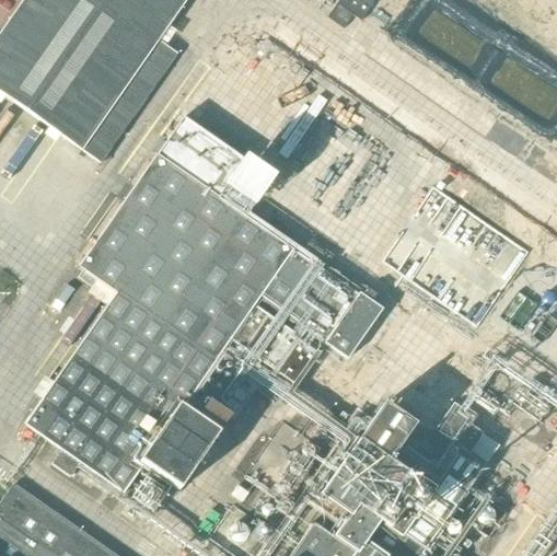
[(21,0),(0,31),(0,89),(85,149),(85,148),(104,160),(180,51),(162,38),(188,0),(21,0)]
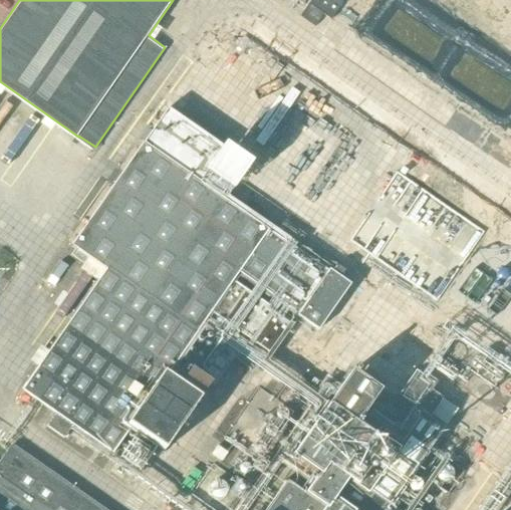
[(310,0),(302,13),(317,24),(326,12),(333,17),(344,0),(310,0)]
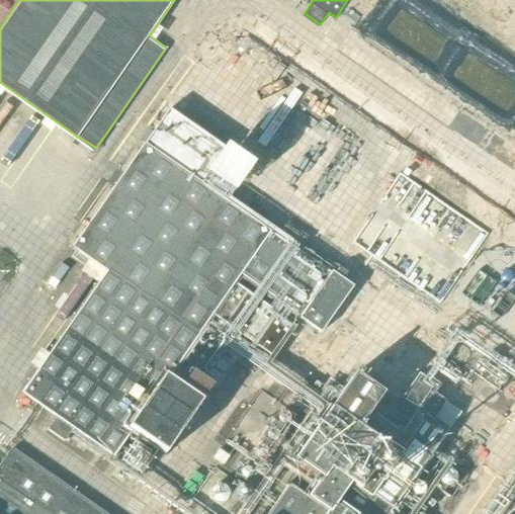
[(273,229),(245,208),(198,176),(224,141),(171,103),(145,140),(147,141),(75,244),(109,268),(24,390),(115,454),(134,427),(168,451),(204,398),(204,399),(216,383),(194,369),(184,384),(172,376),(217,313),(277,355),(299,323),(238,280),(244,272),(303,313),(302,315),(324,330),(355,283),(334,268),(333,270),(273,229)]
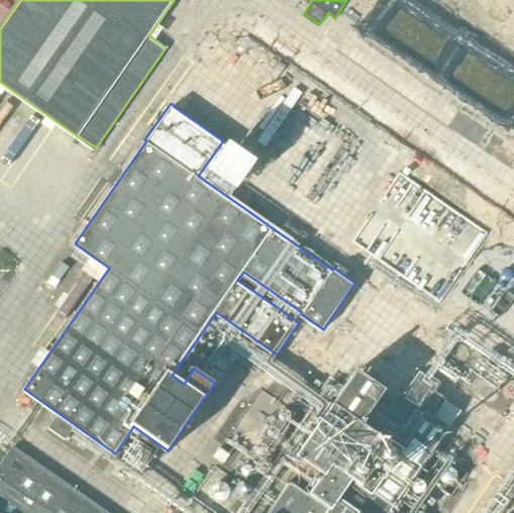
[(270,207),(257,198),(250,207),(264,216),(270,207)]
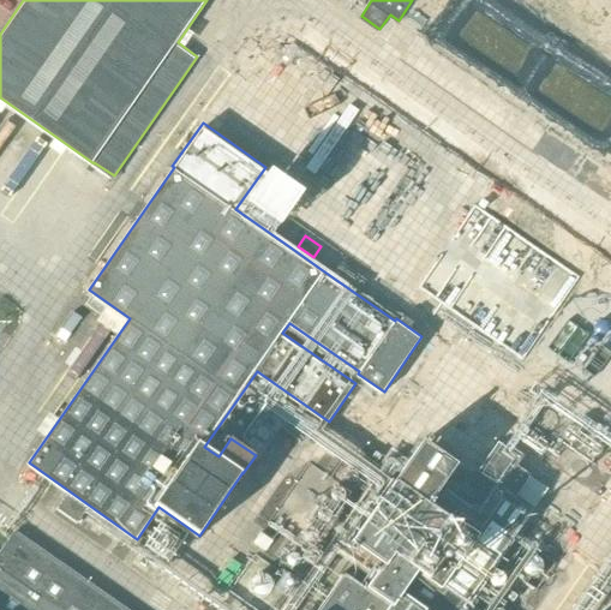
[(343,259),(335,271),(361,289),(370,277),(343,259)]
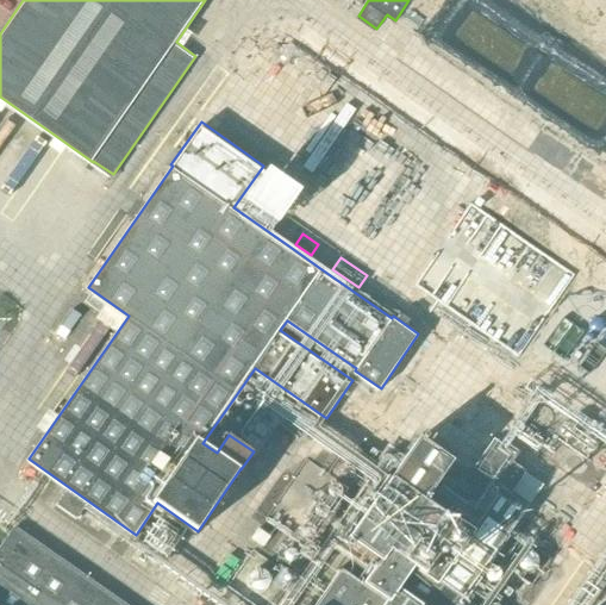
[(495,432),(472,467),(500,487),(504,484),(513,491),(529,468),(517,460),(523,451),(495,432)]
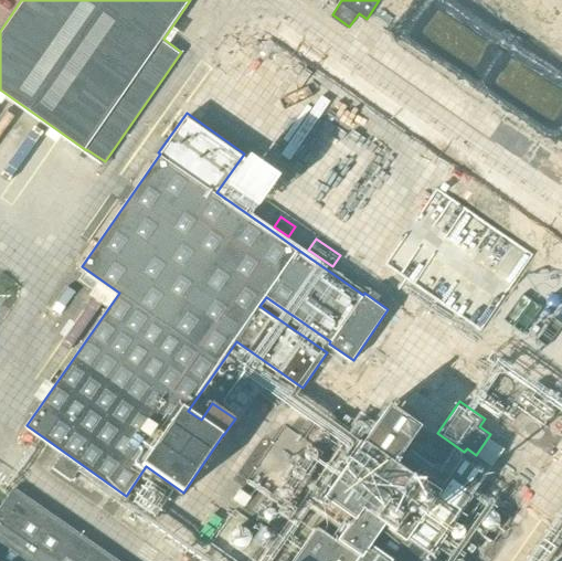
[(351,519),(337,539),(317,526),(292,560),(426,560),(487,474),(463,456),(437,493),(395,463),(421,426),(389,404),(324,499),(351,519)]
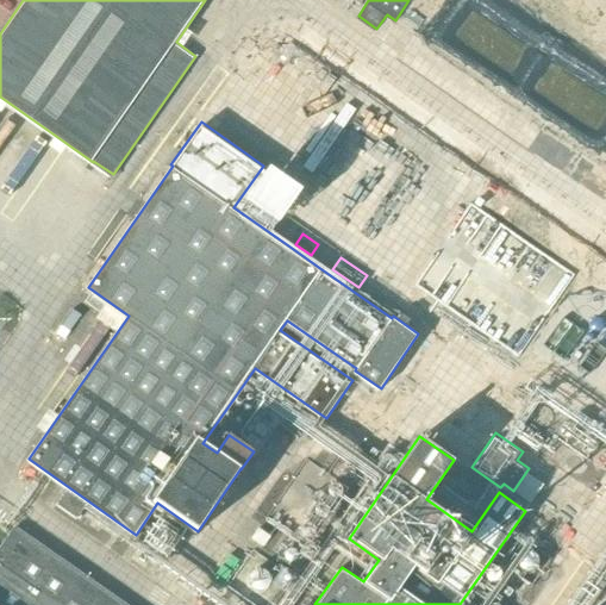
[(538,475),(524,494),(533,500),(547,481),(538,475)]
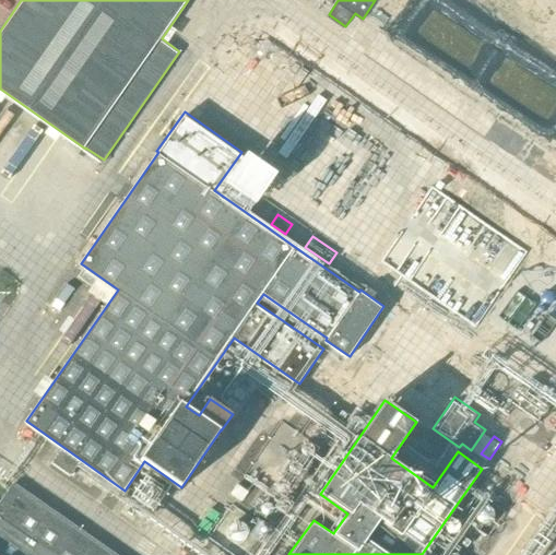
[(0,502),(0,554),(119,554),(14,481),(0,502)]
